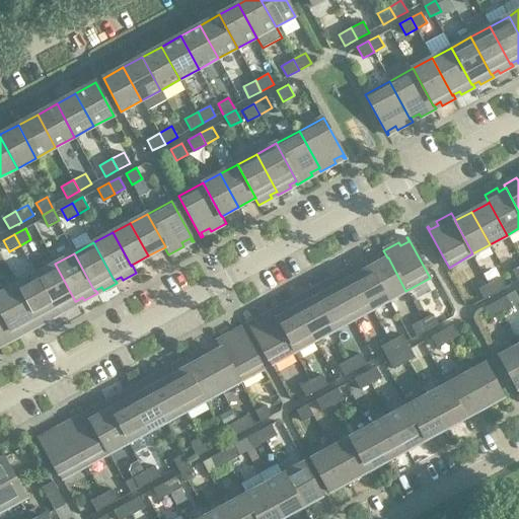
[(388,257),(387,257),(371,267),(389,300),(405,291),(388,257)]
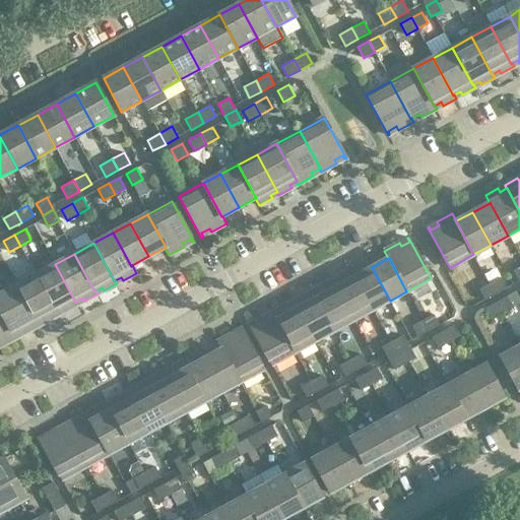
[(75,302),(55,264),(36,274),(57,312),(63,309),(65,312),(78,305),(76,302),(75,302)]
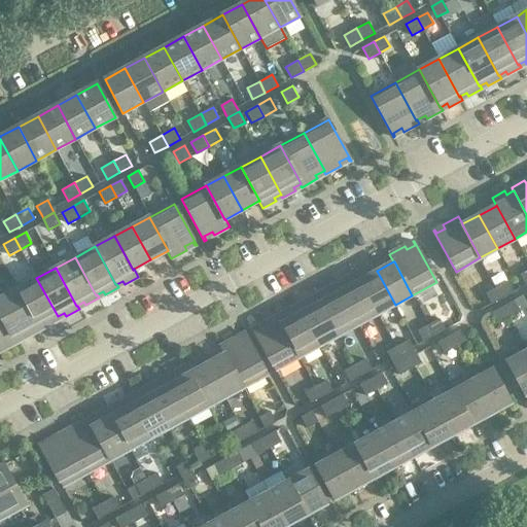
[(395,305),(377,271),(360,280),(359,280),(378,314),(395,305)]
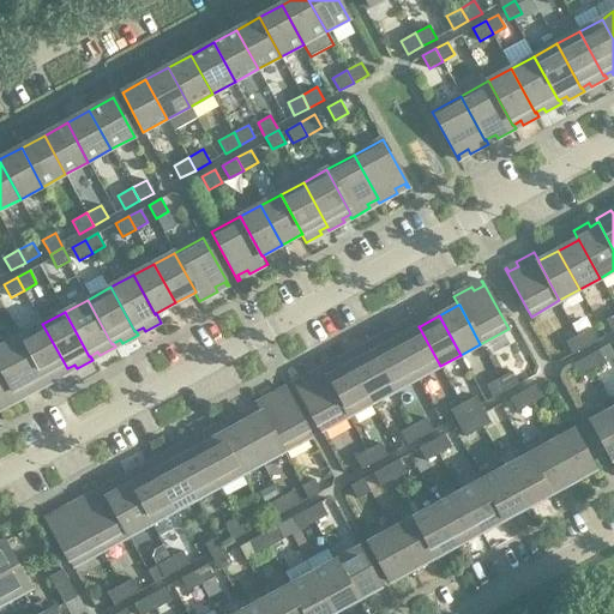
[(401,330),(393,333),(417,378),(440,366),(419,326),(420,326),(414,318),(399,326),(401,330)]
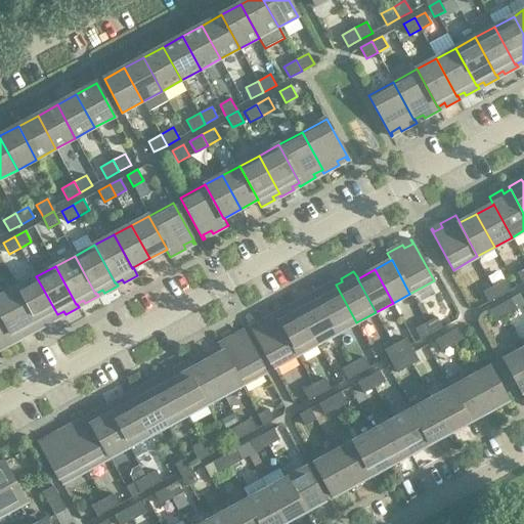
[(57,314),(36,276),(16,288),(38,325),(38,324),(45,321),(46,324),(59,317),(57,314)]
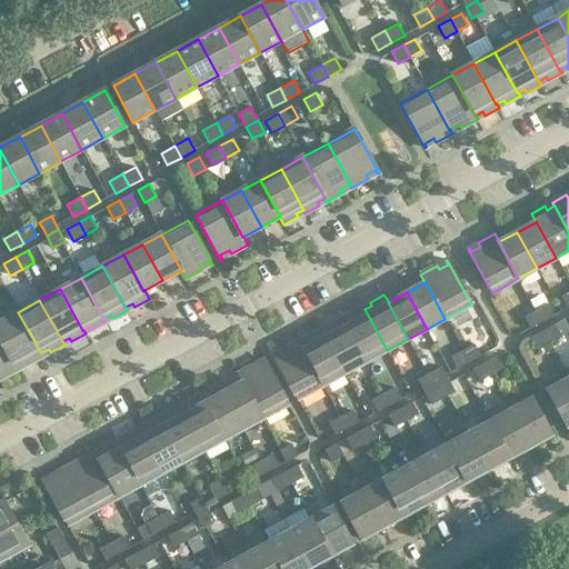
[(548,303),(536,310),(542,322),(555,316),(548,303)]
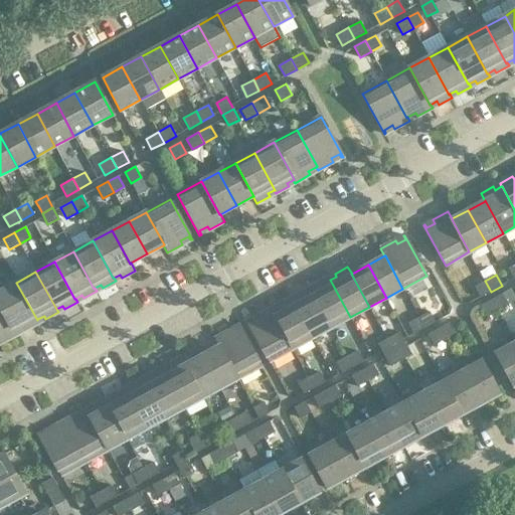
[(317,287),(311,290),(311,291),(331,328),(350,317),(330,280),(329,277),(316,284),(317,287)]
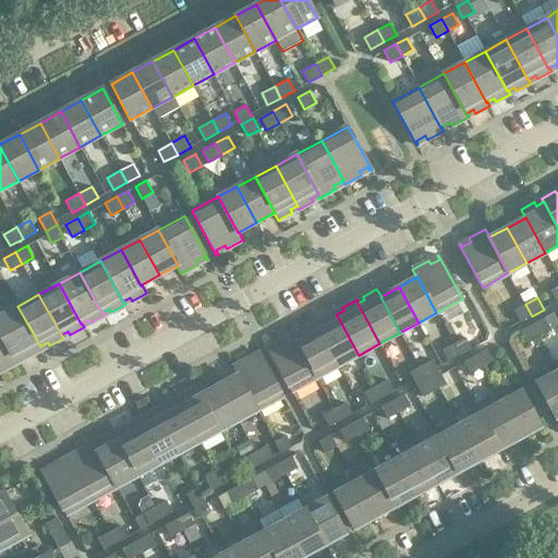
[(532,316),(525,304),(513,311),(520,322),(532,316)]
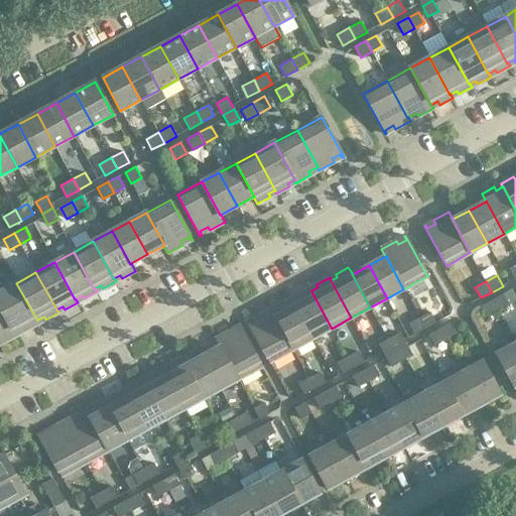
[(37,320),(16,283),(0,291),(0,307),(13,333),(14,333),(22,328),(24,332),(39,323),(37,319),(37,320)]
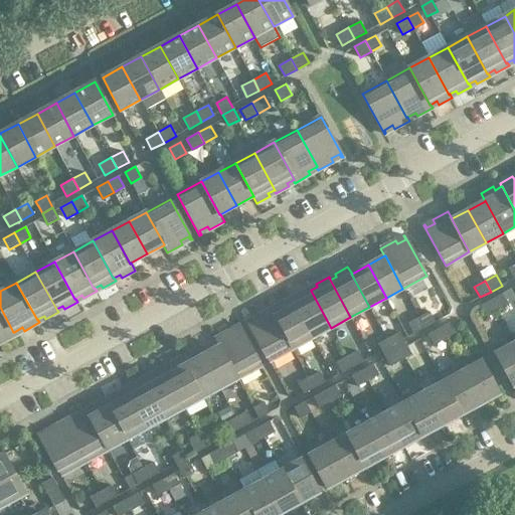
[(299,297),(292,301),(312,338),(331,328),(311,291),(311,290),(310,287),(297,294),(299,297)]
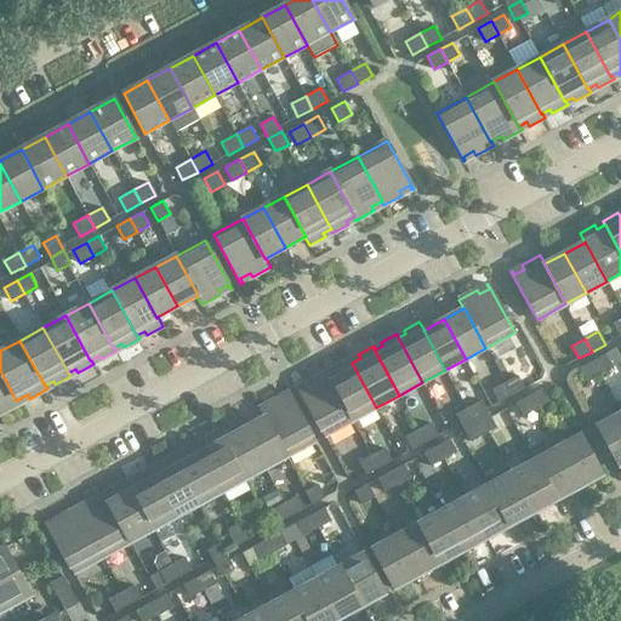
[(613,368),(605,354),(593,362),(599,374),(613,368)]
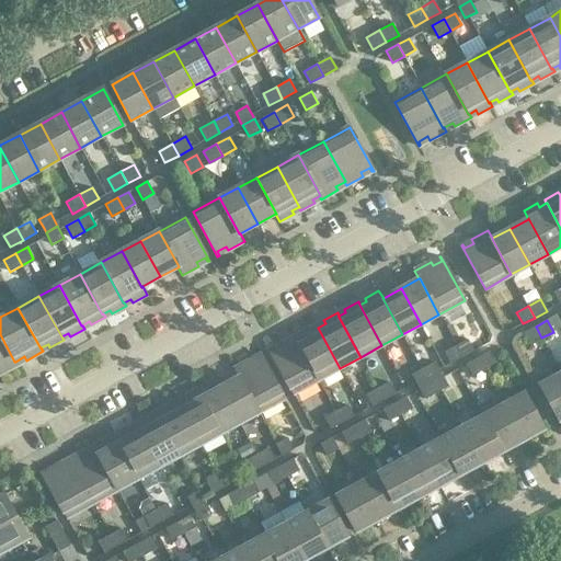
[(305,335),(297,339),(297,340),(319,379),(340,368),(318,328),(317,324),(302,332),(305,335)]
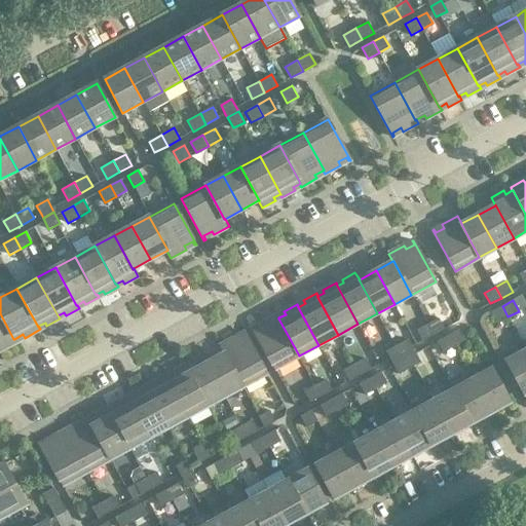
[(508,316),(502,306),(491,311),(497,323),(508,316)]
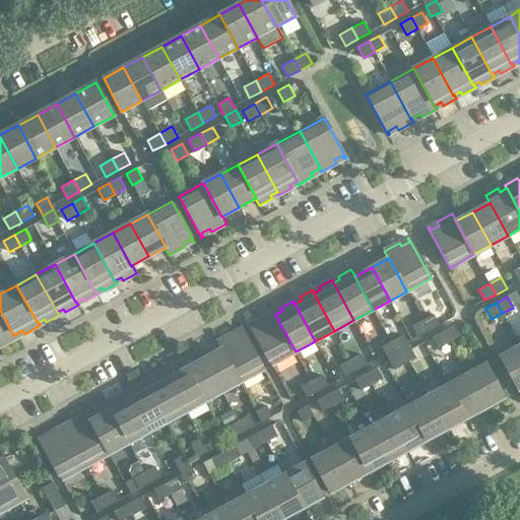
[(13,335),(0,310),(0,344),(1,346),(16,338),(14,335),(13,335)]
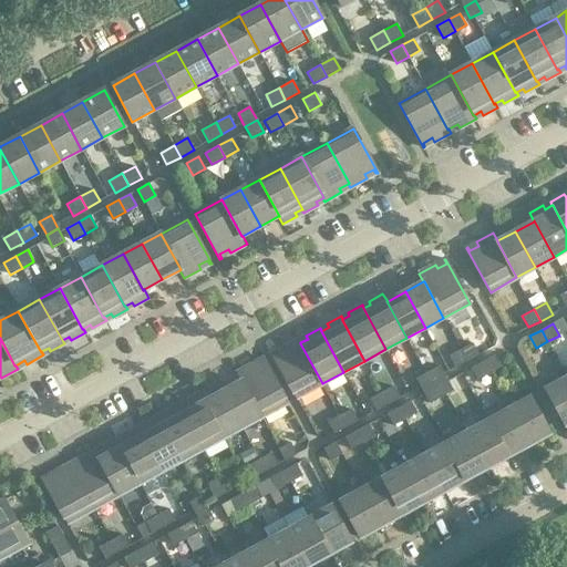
[(274,353),(271,353),(296,399),(322,383),(300,343),(300,342),(299,339),(282,348),(284,352),(275,357),(274,353)]
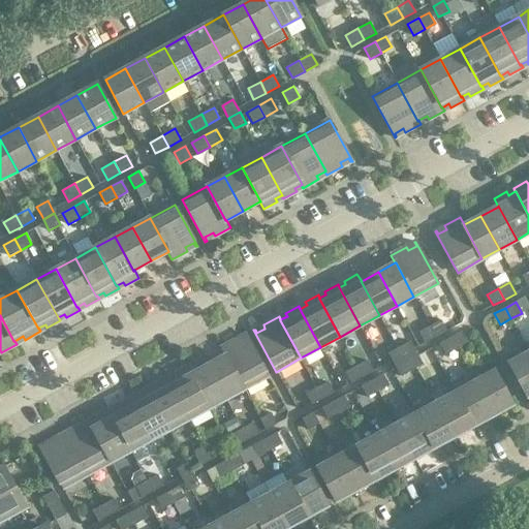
[(441,319),(430,325),(436,337),(446,331),(441,319)]
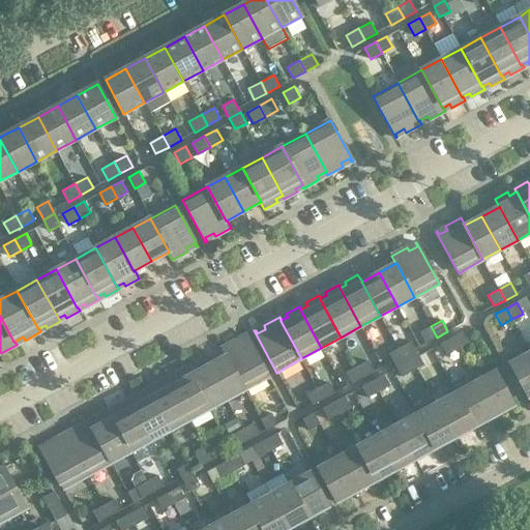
[(437,337),(431,326),(419,332),(425,344),(437,337)]
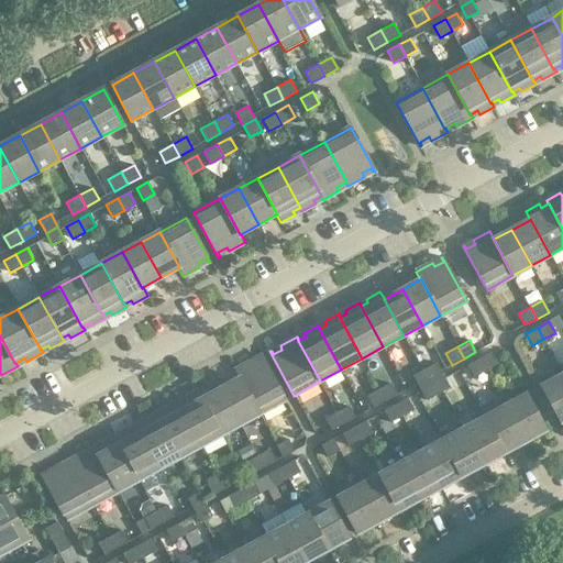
[(497,364),(492,352),(479,359),(486,371),(497,364)]
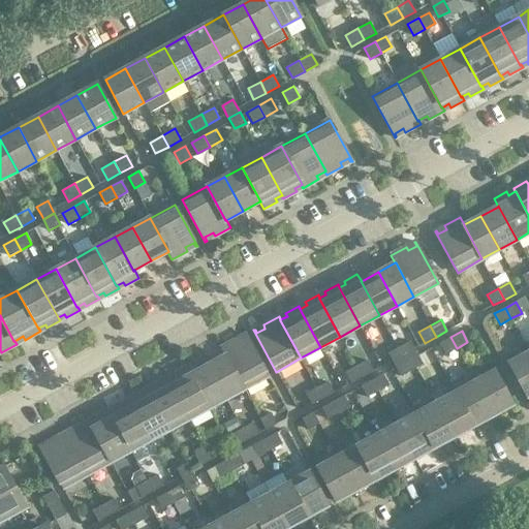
[(269,376),(246,335),(244,335),(246,339),(238,343),(236,340),(220,348),(224,355),(225,355),(244,390),(269,376)]
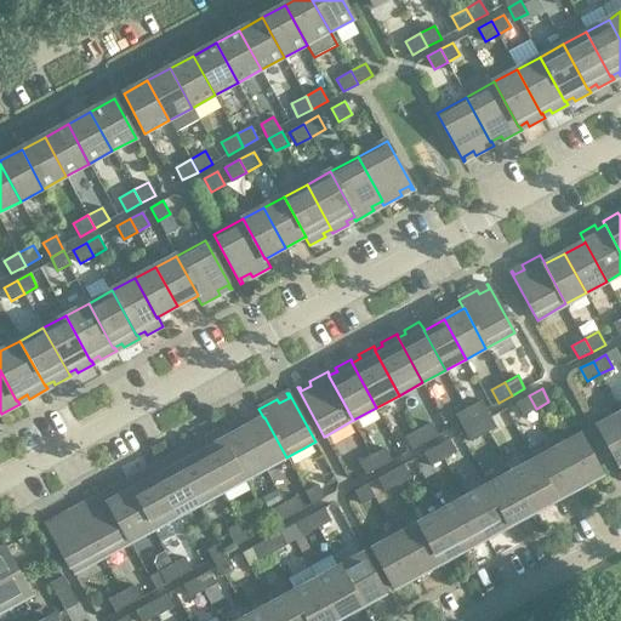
[(536,409),(529,396),(516,403),(523,416),(536,409)]
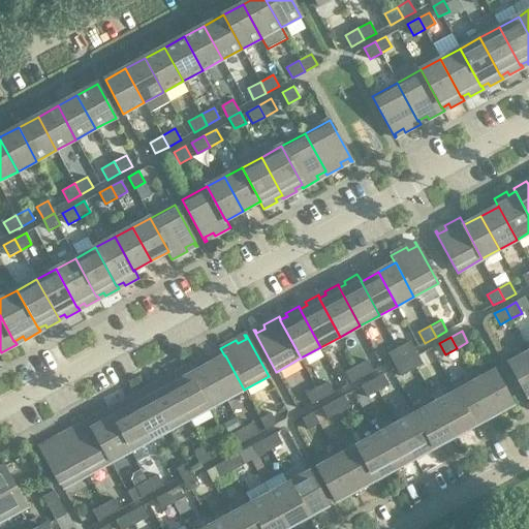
[(410,341),(399,347),(405,358),(416,352),(410,341)]
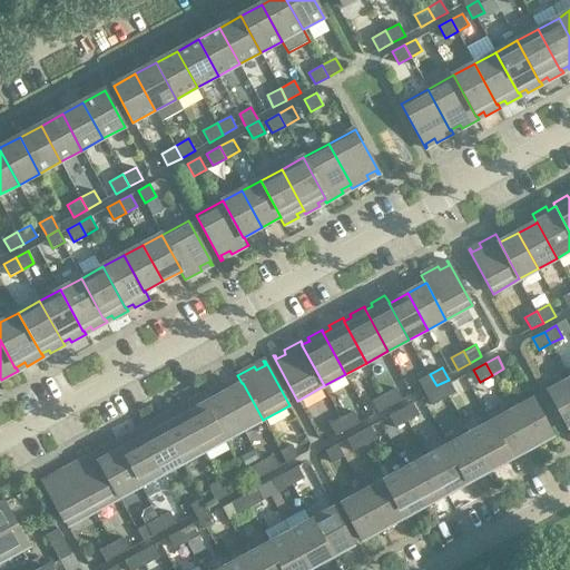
[(436,385),(430,374),(419,381),(424,392),(436,385)]
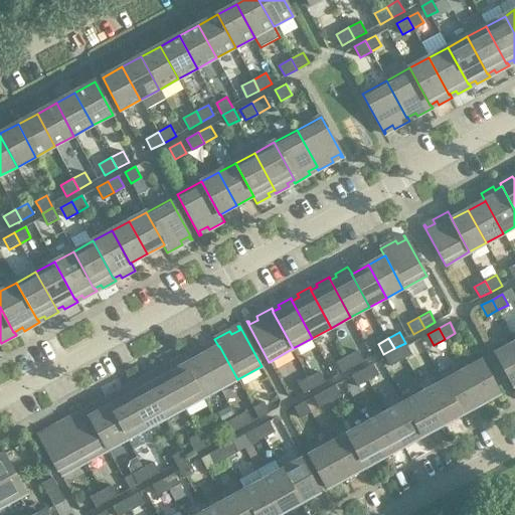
[(514,342),(514,343),(495,353),(514,389),(514,342)]
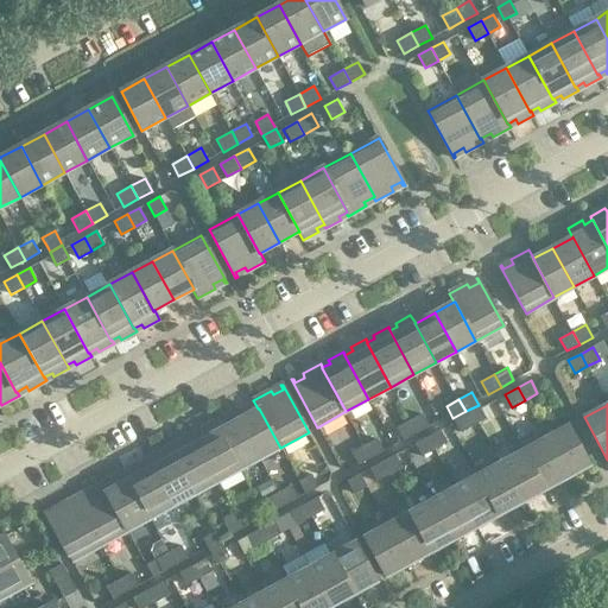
[(486,419),(479,405),(466,411),(474,425),(486,419)]
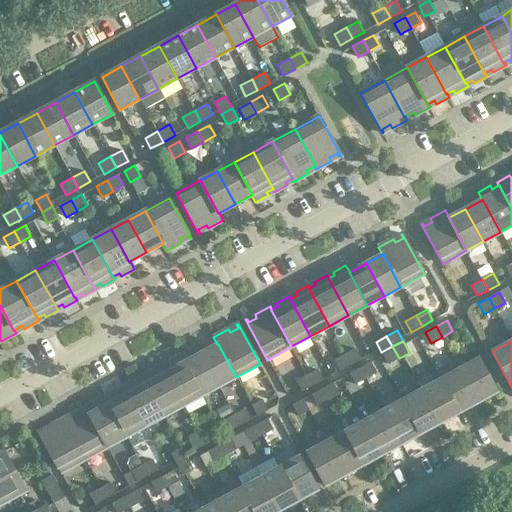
[(218,344),(217,344),(201,353),(219,386),(236,377),(218,344)]
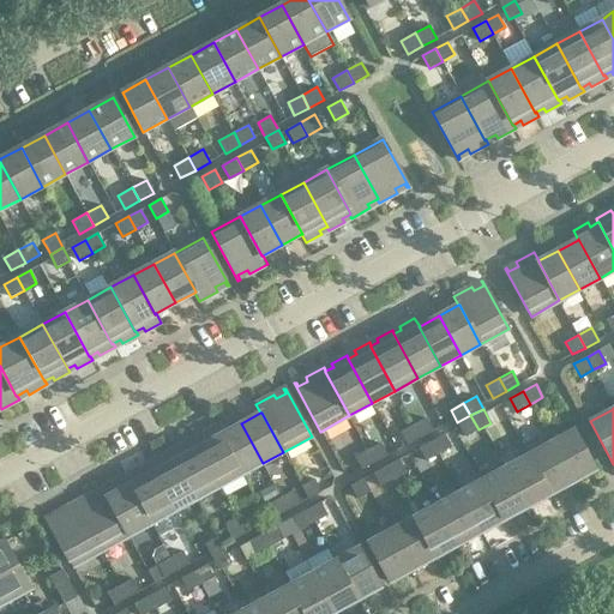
[(479,429),(470,415),(457,422),(465,437),(479,429)]
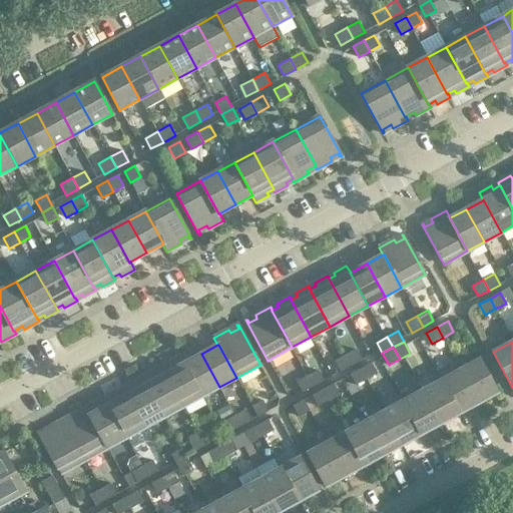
[(356,349),(345,355),(351,366),(362,360),(356,349)]
